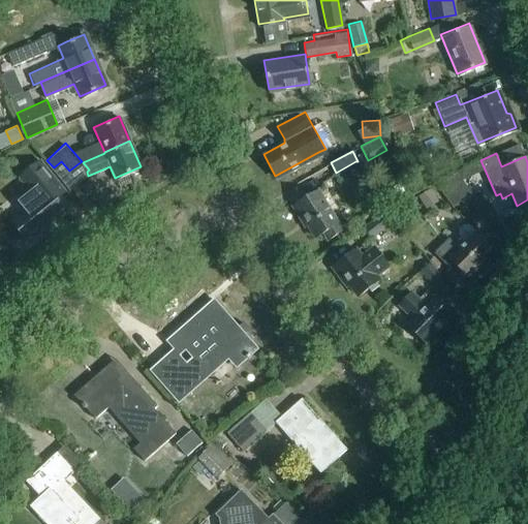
[(17,176),(29,190),(19,198),(24,206),(19,210),(8,218),(27,242),(45,227),(43,225),(64,209),(54,196),(62,189),(38,159),(17,176)]
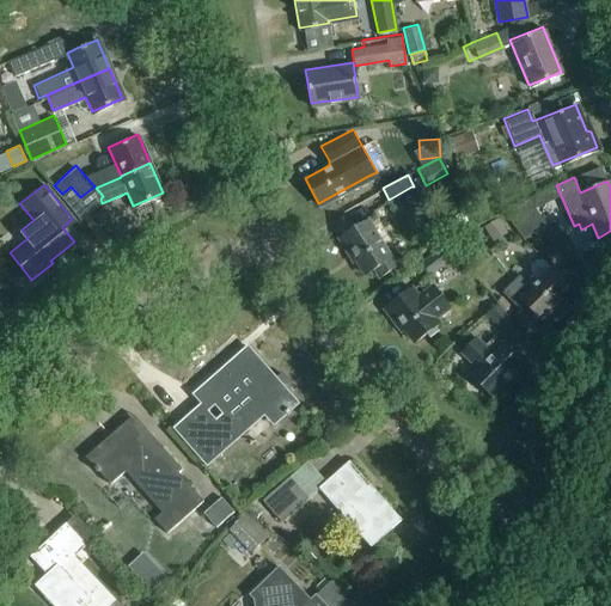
[(71,187),(62,194),(81,216),(101,199),(103,196),(96,188),(95,187),(91,189),(80,197),(71,187)]
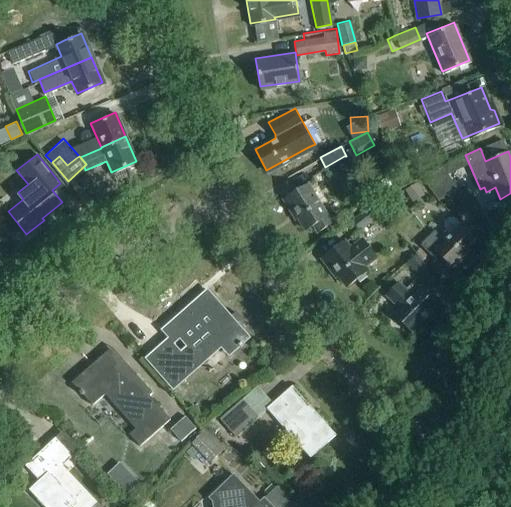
[(452,160),(443,165),(444,169),(447,173),(456,169),(452,160)]
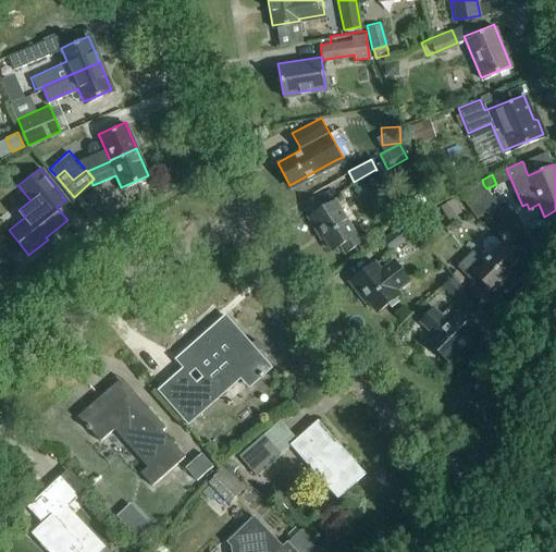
[(509,220),(496,201),(486,188),(483,184),(481,180),(460,194),(476,216),(485,208),(498,228),(509,220)]
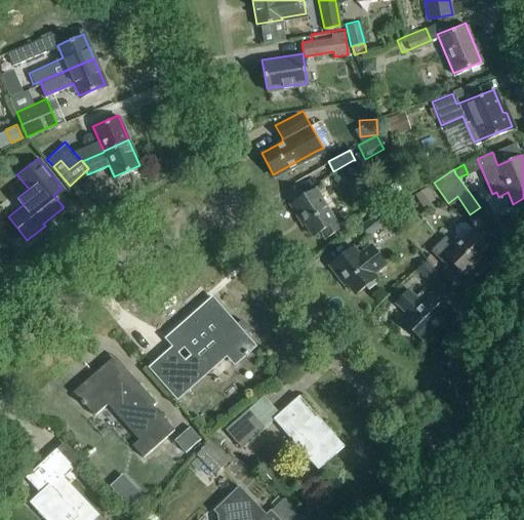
[(415,191),(422,204),(436,196),(429,184),(415,191)]
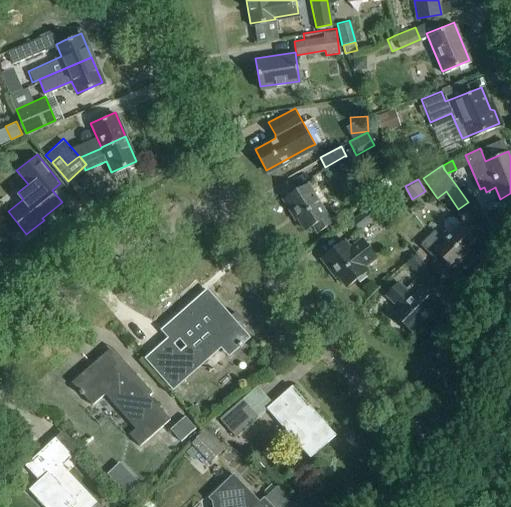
[(326,199),(318,204),(306,184),(283,199),(289,209),(293,209),(305,228),(312,224),(316,230),(329,222),(324,214),(332,210),(334,206),(329,200),(326,199)]
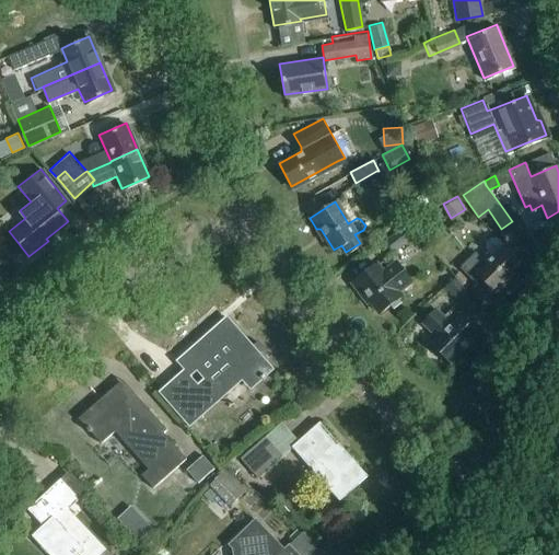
[(393,250),(416,232),(407,222),(385,239),(393,250)]
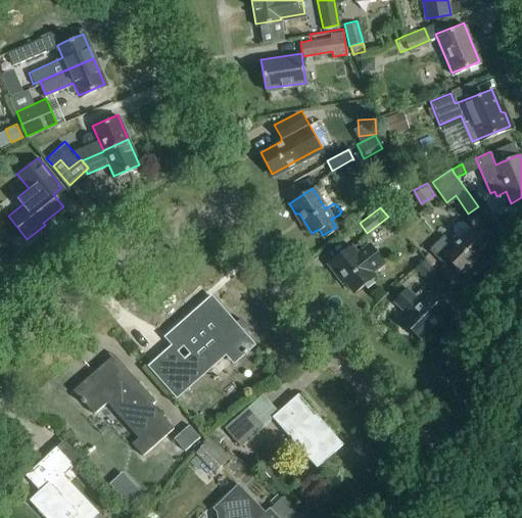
[(457,234),(461,238),(454,245),(442,234),(427,248),(442,264),(447,259),(465,275),(474,266),(472,264),(488,246),(470,228),(470,229),(462,220),(458,220),(453,224),(453,229),(457,234)]
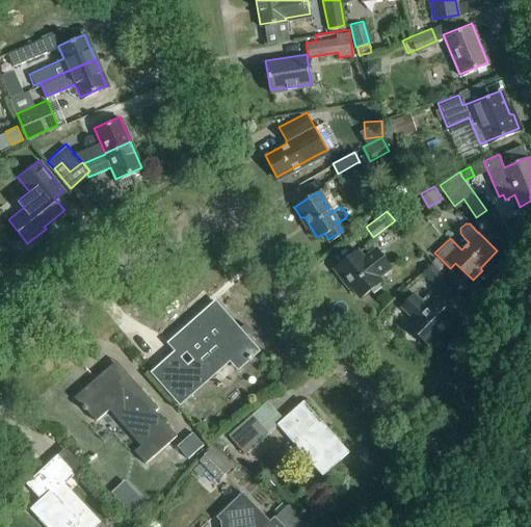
[(379,282),(375,277),(392,265),(375,244),(360,256),(355,251),(334,268),(341,278),(346,278),(360,296),(379,282)]
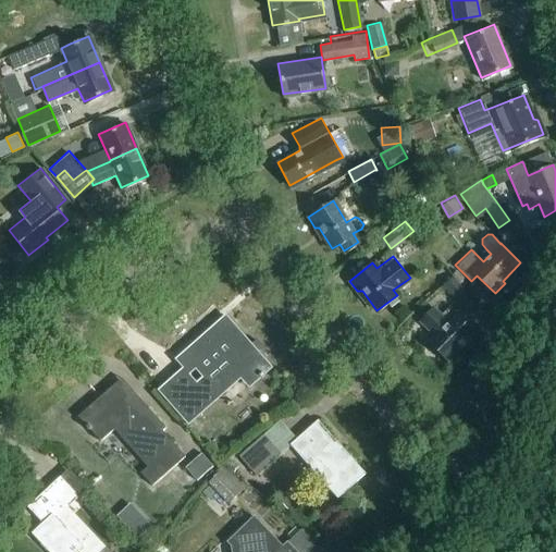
[(457,268),(452,272),(454,274),(462,285),(468,280),(457,268)]
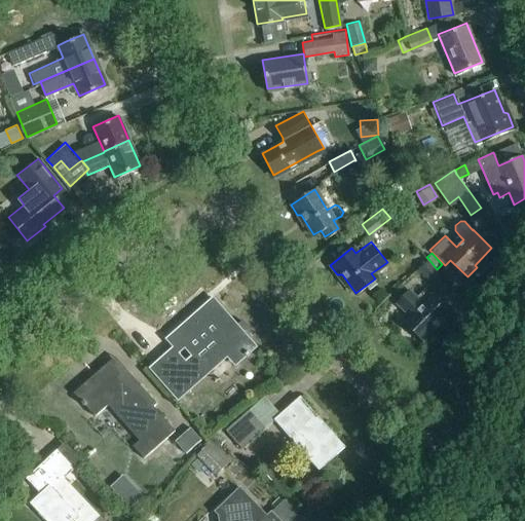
[(434,286),(443,277),(437,269),(428,259),(419,267),(434,286)]
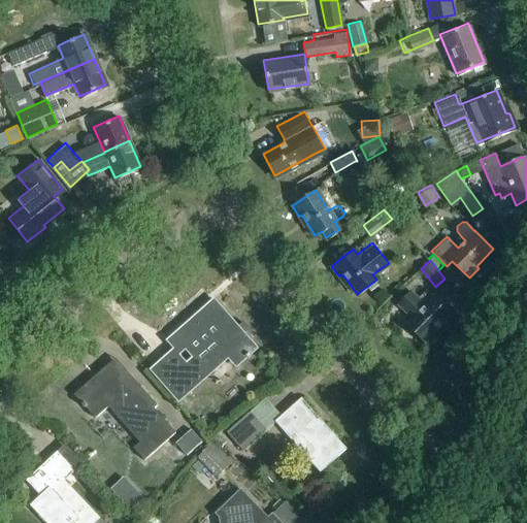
[(442,326),(452,316),(424,289),(415,297),(408,291),(396,303),(408,315),(403,321),(423,341),(433,330),(434,331),(441,325),(442,326)]
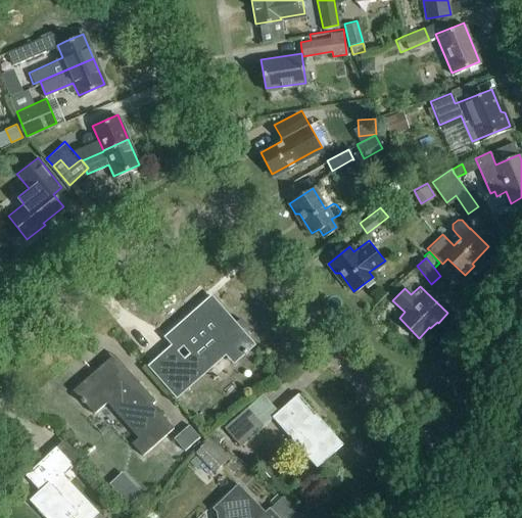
[(236,319),(233,321),(210,294),(163,335),(176,348),(182,343),(201,365),(224,345),(236,359),(252,343),(243,332),(246,330),(246,325),(241,319),(236,319)]
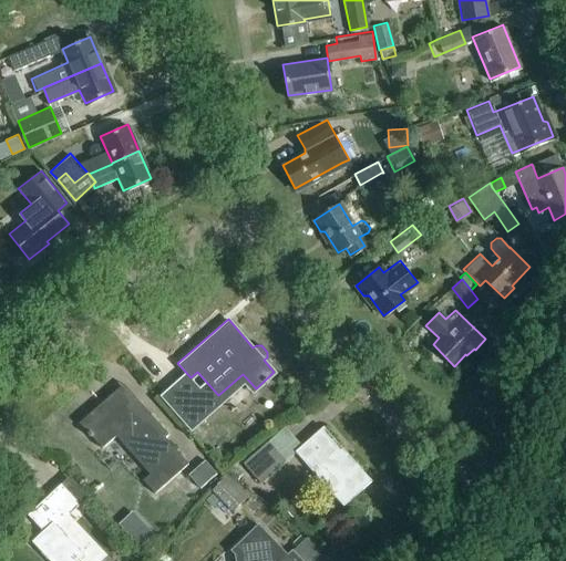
[(160,394),(185,424),(201,411),(174,381),(160,394)]
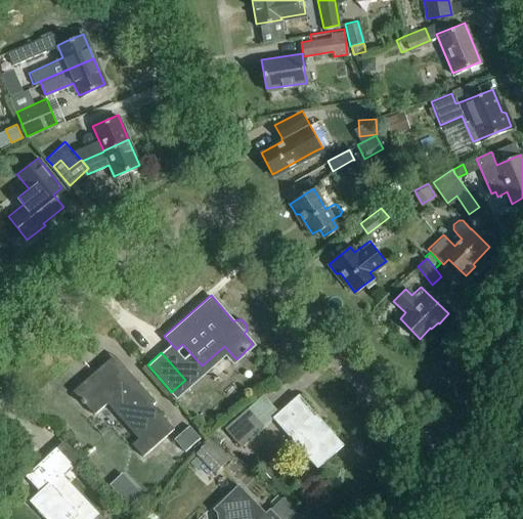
[(141,455),(173,427),(155,405),(157,403),(127,370),(118,378),(102,361),(72,389),(92,412),(105,400),(136,436),(130,442),(141,455)]
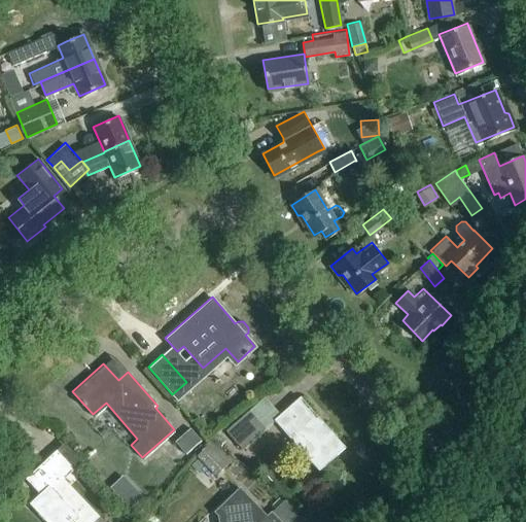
[(319,470),(345,446),(323,421),(321,423),(297,397),(274,419),(319,470)]
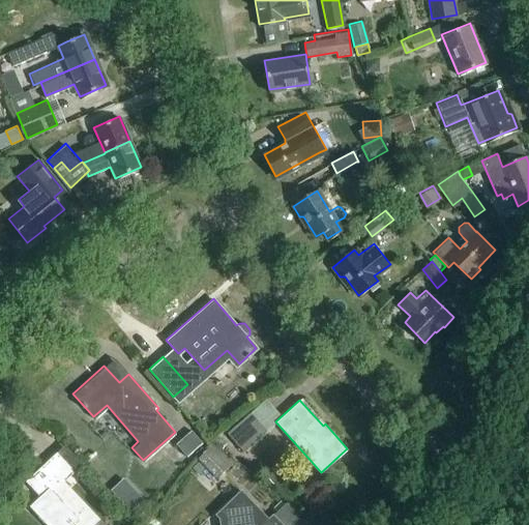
[(244,448),(266,429),(251,411),(229,431),(244,448)]
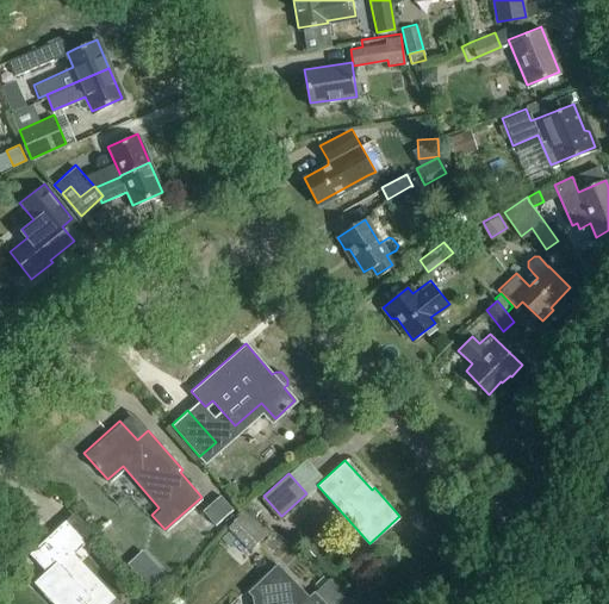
[(222,514),(232,504),(216,486),(205,496),(222,514)]
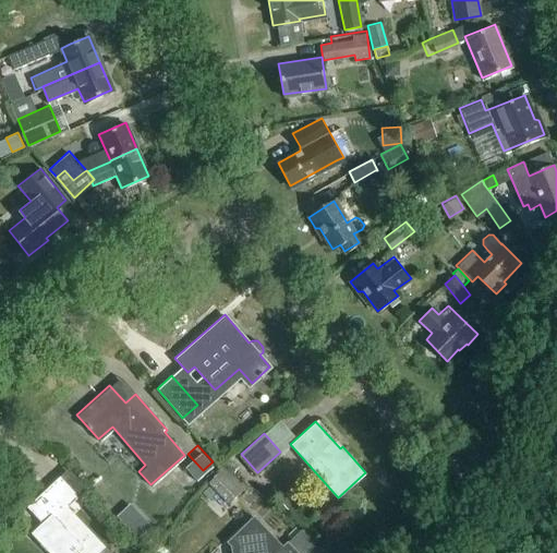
[(245,484),(220,464),(213,471),(215,473),(207,480),(226,500),(228,502),(245,484)]
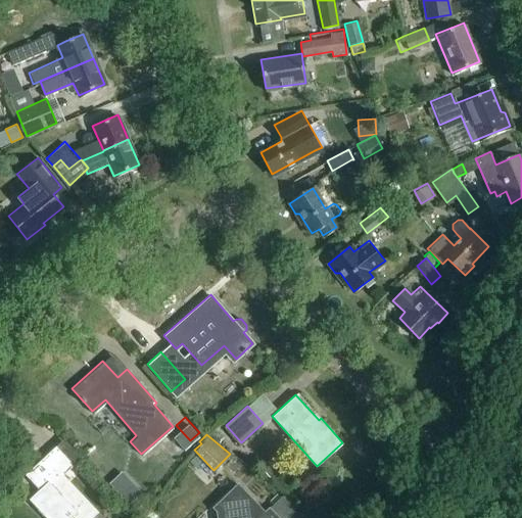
[(54,445),(47,453),(25,474),(39,489),(29,499),(46,517),(68,517),(72,515),(74,517),(89,517),(96,511),(61,474),(72,465),(54,445)]
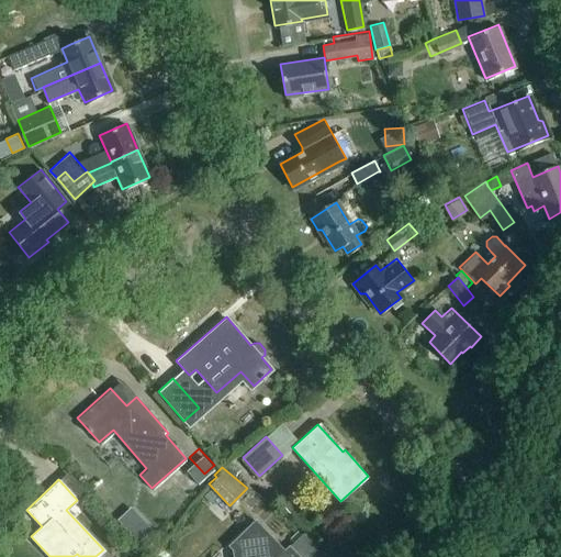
[(133,502),(119,514),(138,535),(152,523),(133,502)]
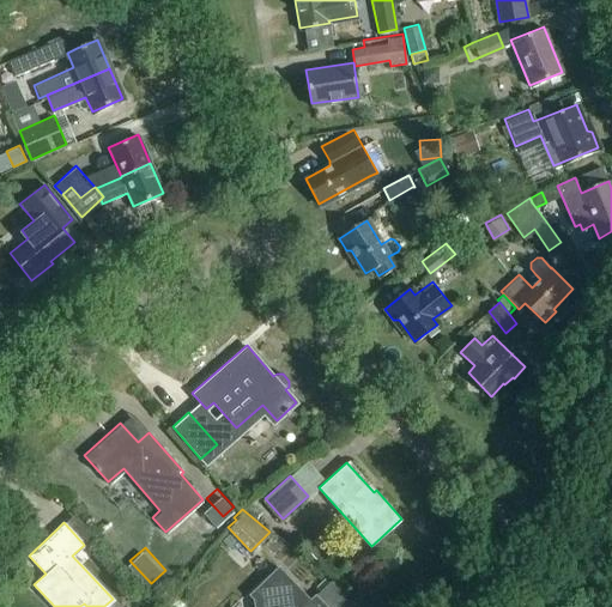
[(278,565),(247,594),(249,606),(327,606),(314,593),(309,598),(278,565)]
